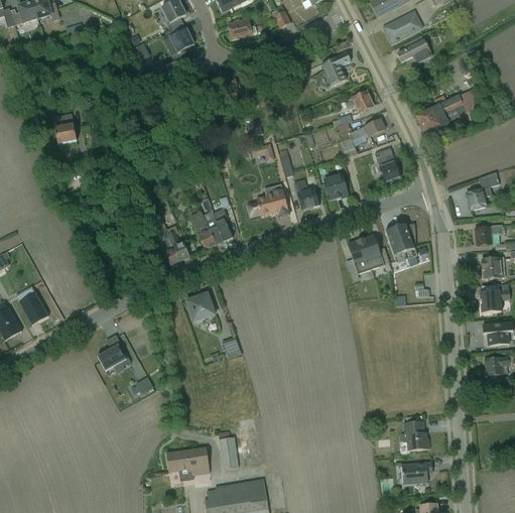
[(38,17),(32,0),(28,0),(17,3),(23,22),(38,17)]
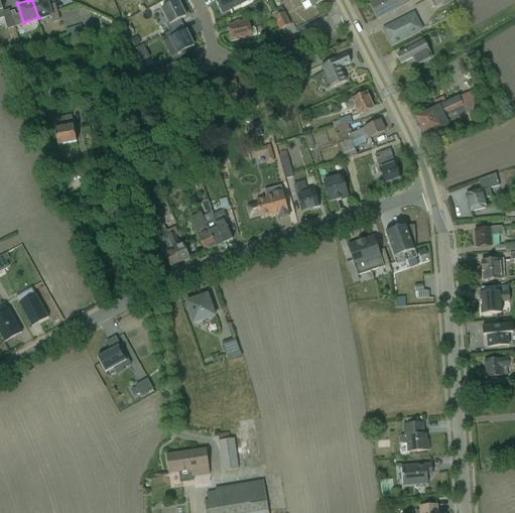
[(38,17),(52,12),(48,0),(32,0),(38,17)]
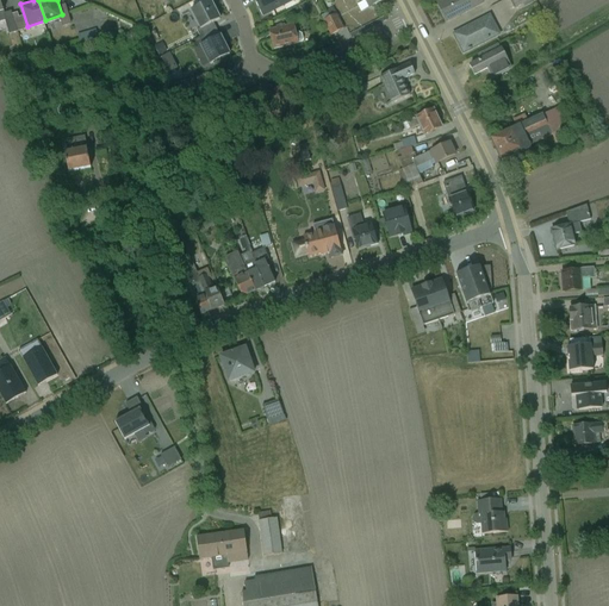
[(202,25),(221,14),(212,0),(202,0),(191,6),(202,25)]
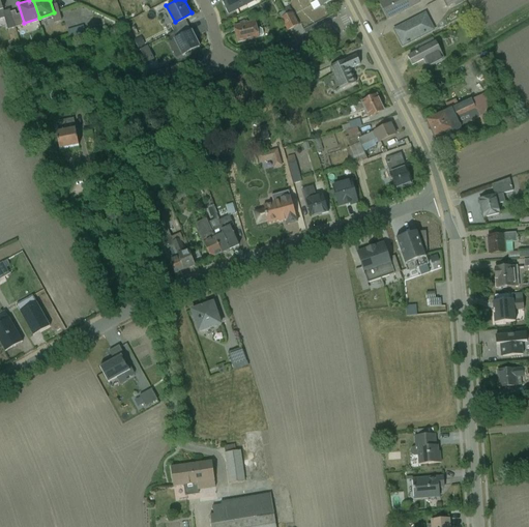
[(223,0),(228,11),(252,0),(223,0)]
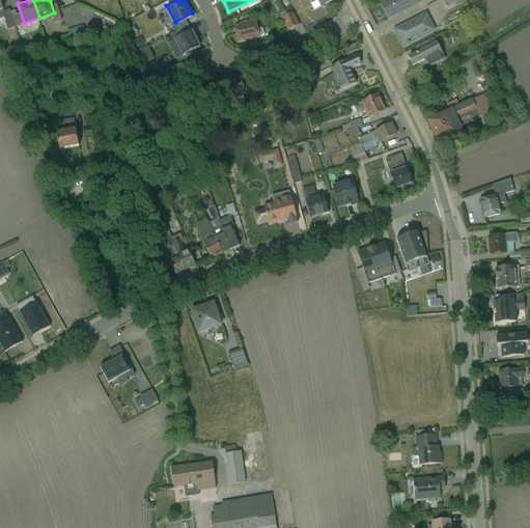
[(381,0),(388,15),(417,0),(381,0)]
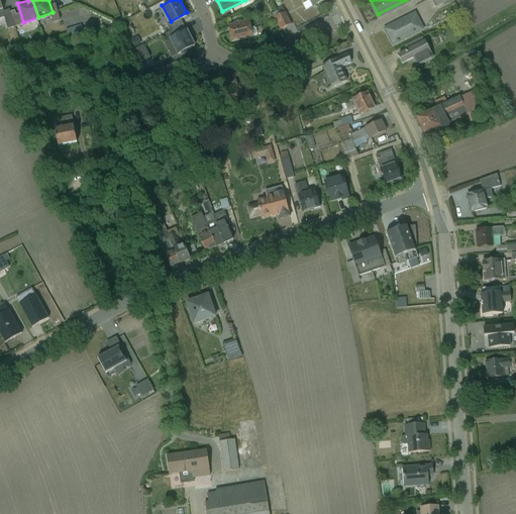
[(392,43),(423,27),(414,9),(383,26),(392,43)]
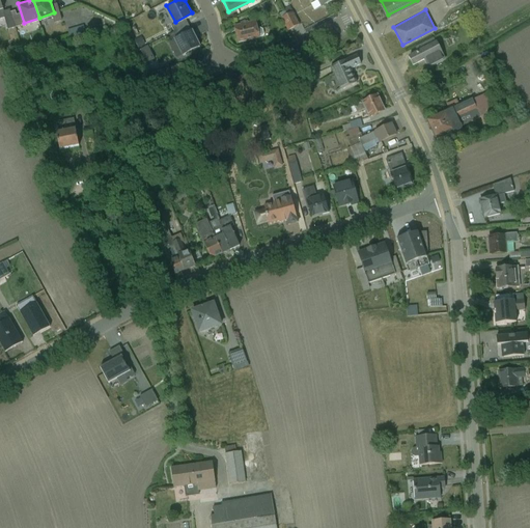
[(301,32),(311,28),(303,10),(293,15),(301,32)]
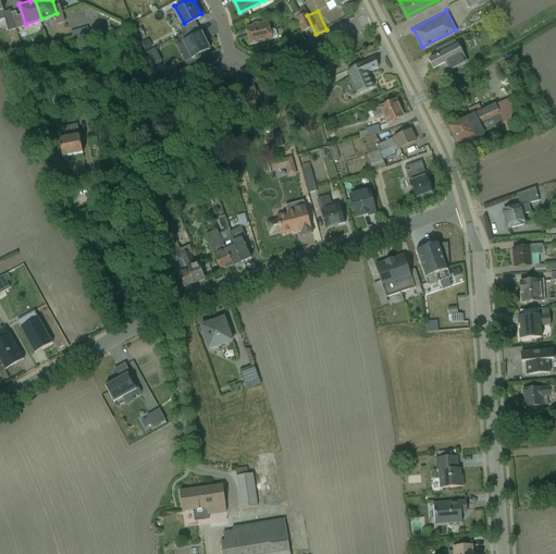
[(250,42),(272,37),(268,23),(246,28),(250,42)]
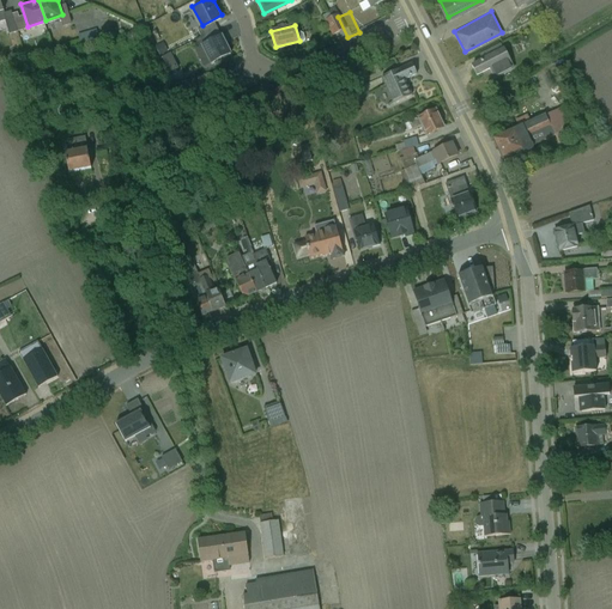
[(90,41),(105,36),(102,28),(86,34),(90,41)]
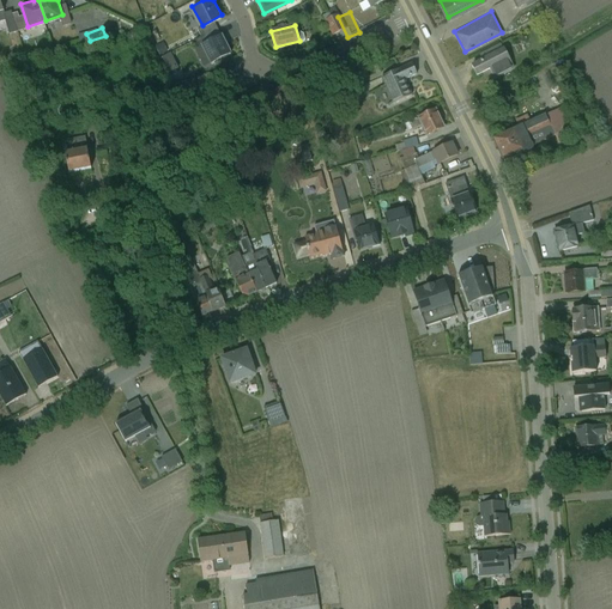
[(212,61),(231,52),(222,31),(203,41),(212,61)]
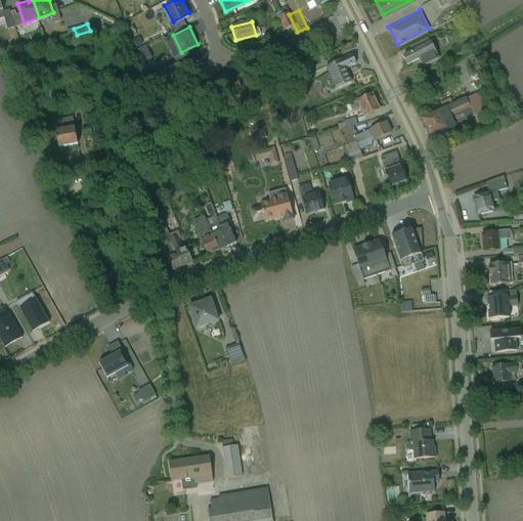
[(146,33),(140,36),(143,44),(150,41),(146,33)]
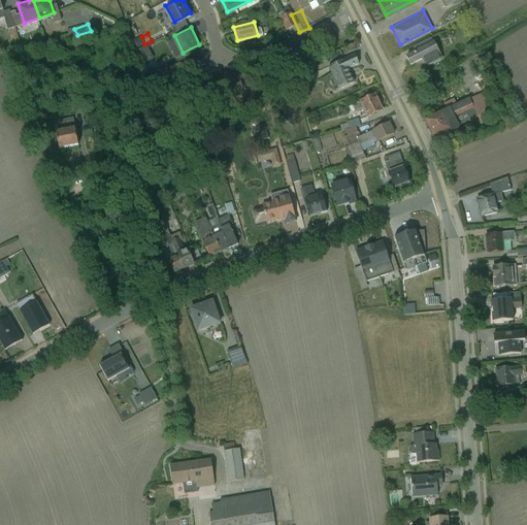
[(442,56),(432,36),(403,50),(414,70),(442,56)]
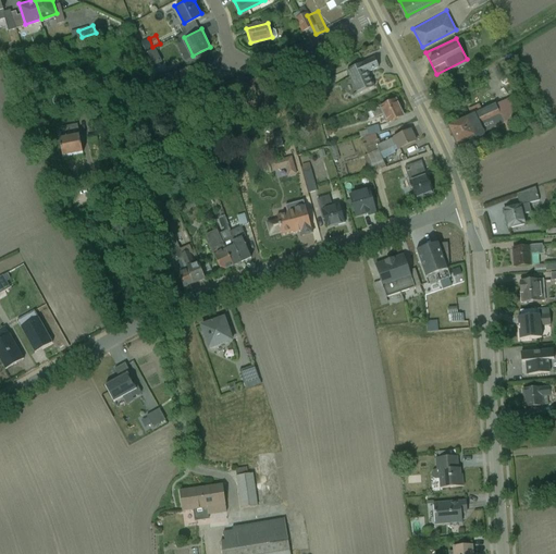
[(164,64),(172,60),(163,46),(156,50),(164,64)]
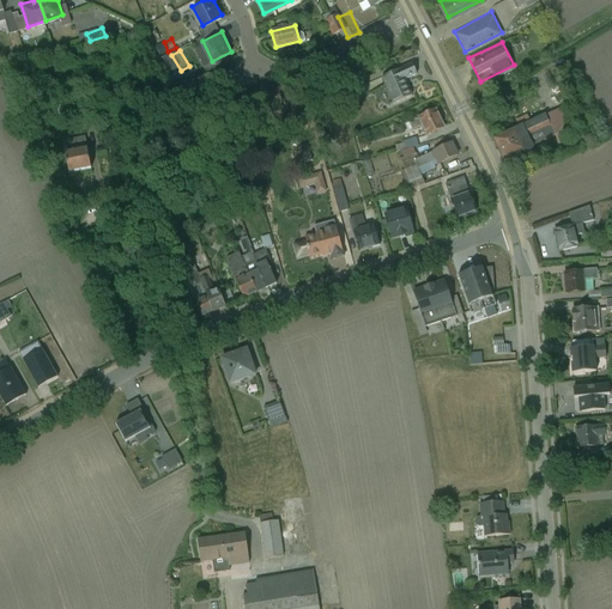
[(416,71),(411,60),(381,73),(392,98),(411,90),(405,75),(416,71)]
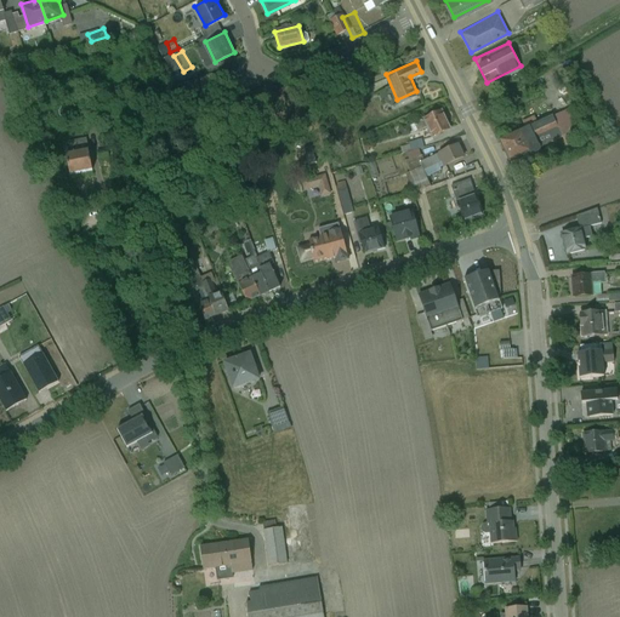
[(580,126),(570,103),(498,135),(508,158),(540,143),(535,135),(558,125),(562,135),(580,126)]
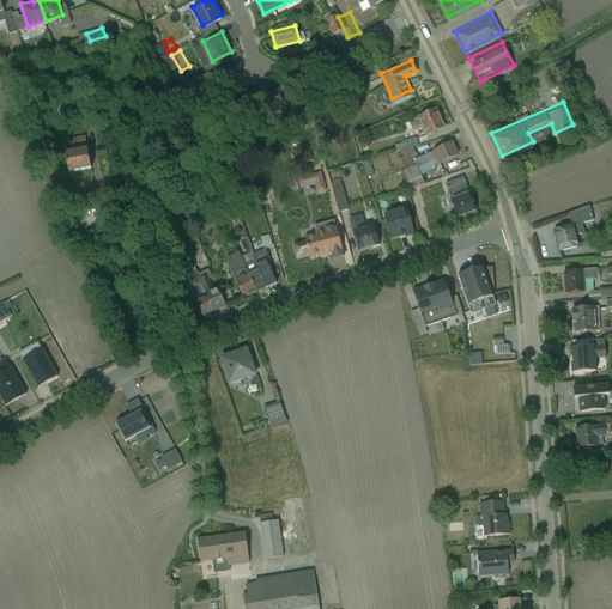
[(426,132),(444,123),(436,104),(418,113),(426,132)]
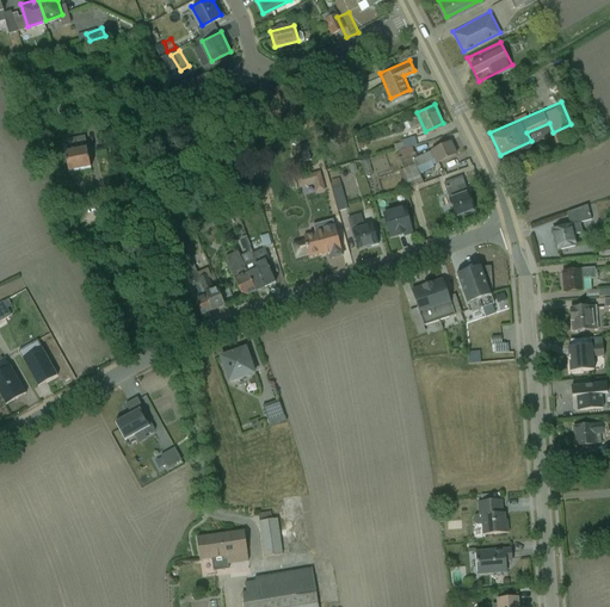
[(419,168),(457,150),(451,137),(413,156),(419,168)]
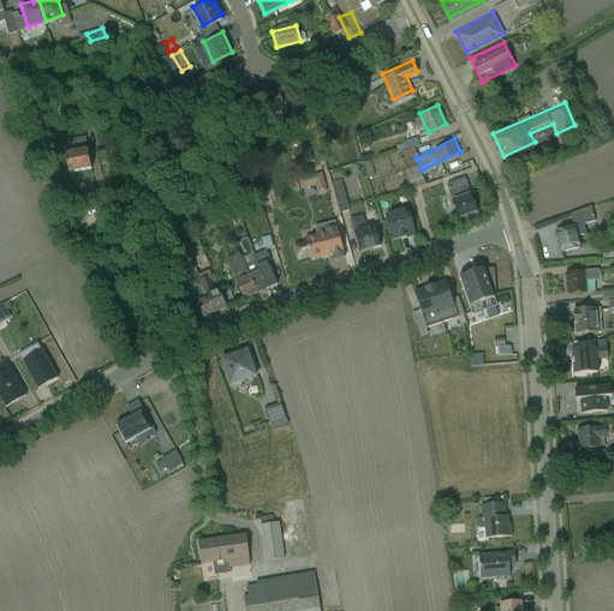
[(69,171),(91,166),(90,154),(66,159),(69,171)]
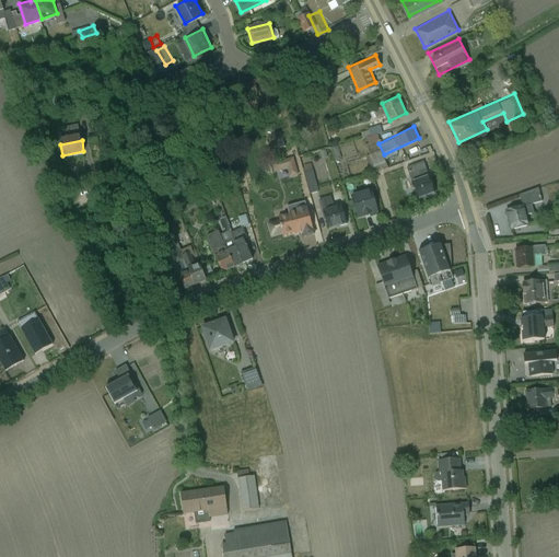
[(418,196),(438,189),(430,163),(410,170),(418,196)]
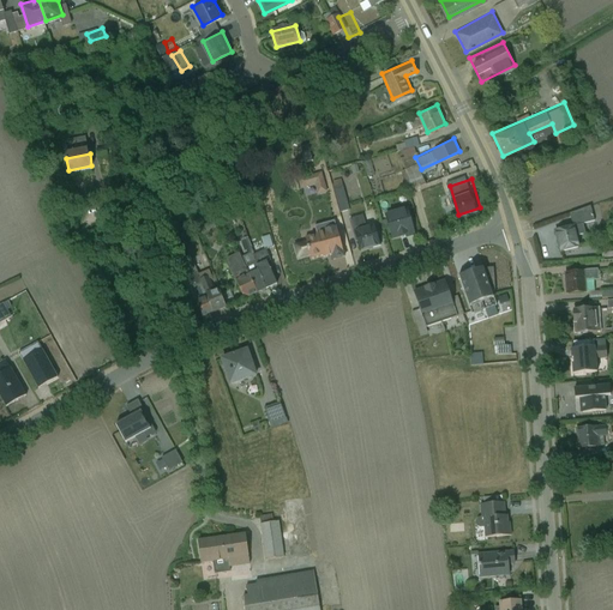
[(392,236),(415,230),(407,199),(384,206),(392,236)]
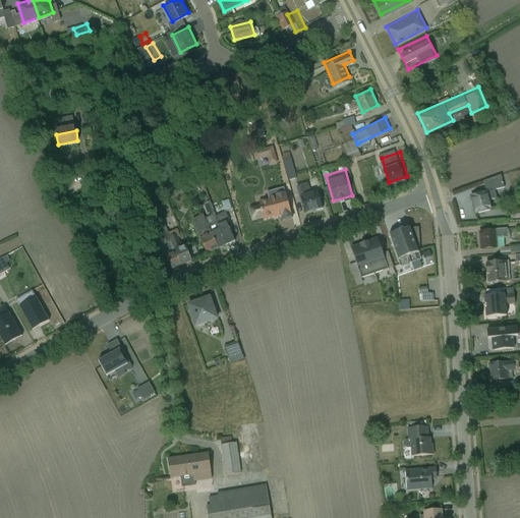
[(306,211),(324,206),(315,179),(298,184),(306,211)]
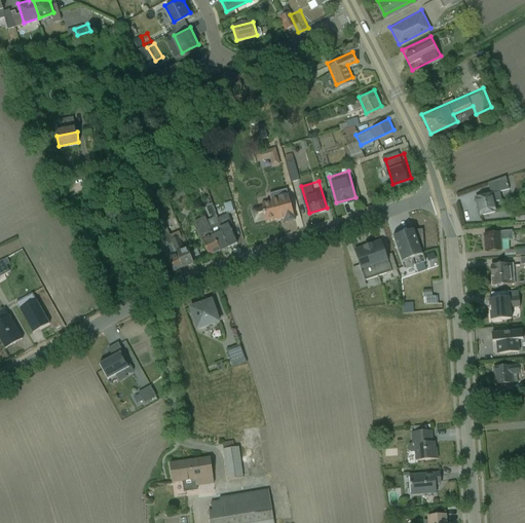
[(286,220),(296,218),(287,187),(270,191),(272,197),(262,201),(263,204),(253,208),(256,219),(266,216),(267,220),(277,217),(277,218),(285,216),(286,220)]
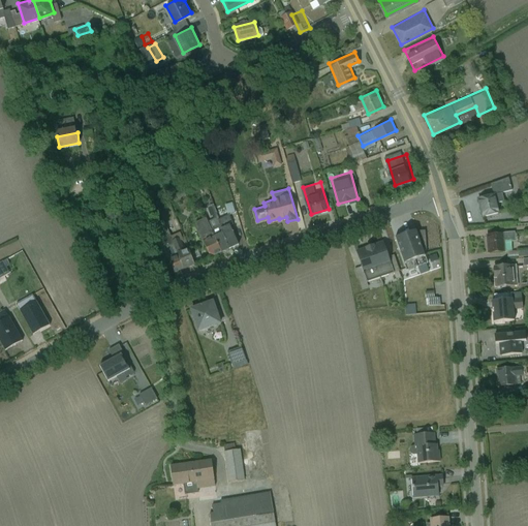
[(483,215),(500,211),(497,200),(504,198),(501,190),(477,196),(483,215)]
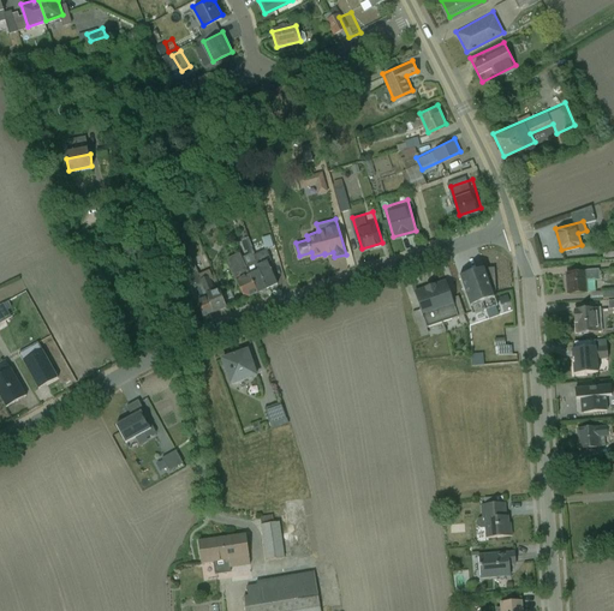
[(269,287),(279,282),(268,257),(258,262),(269,287)]
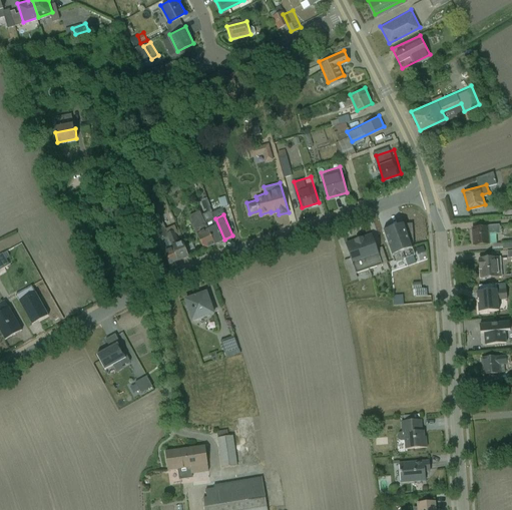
[(224,239),(215,218),(205,222),(214,243),(224,239)]
